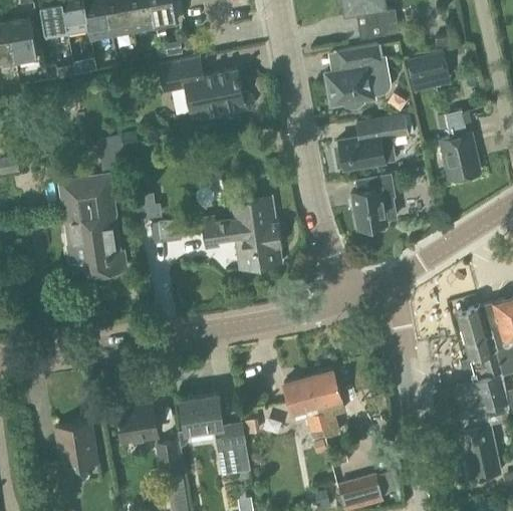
[(39,0),(40,3),(46,36),(68,32),(61,0),(39,0)]
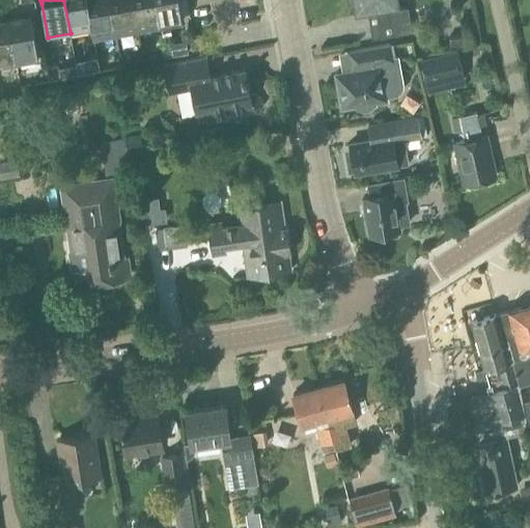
[(63,0),(71,33),(91,30),(92,30),(86,0),(63,0)]
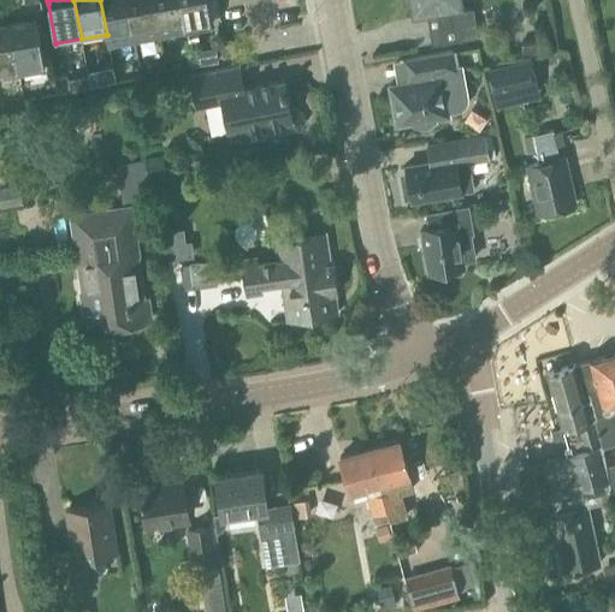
[(134,41),(126,0),(100,0),(107,35),(106,35),(107,46),(134,41)]
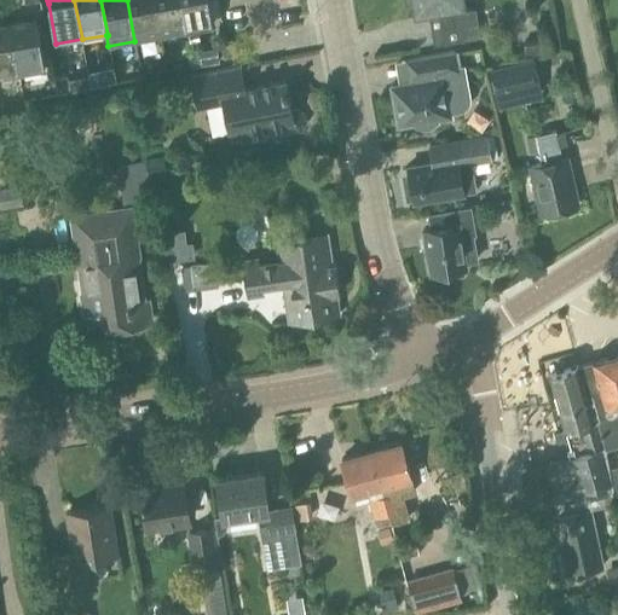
[(127,0),(134,41),(161,36),(154,0),(127,0)]
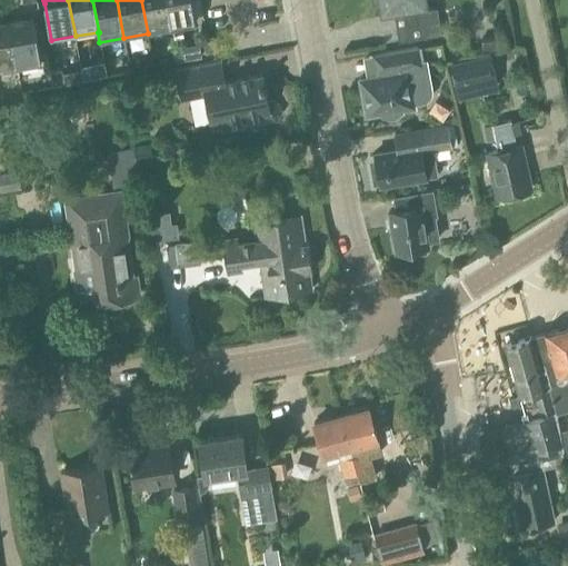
[(141,0),(148,33),(171,30),(166,0),(141,0)]
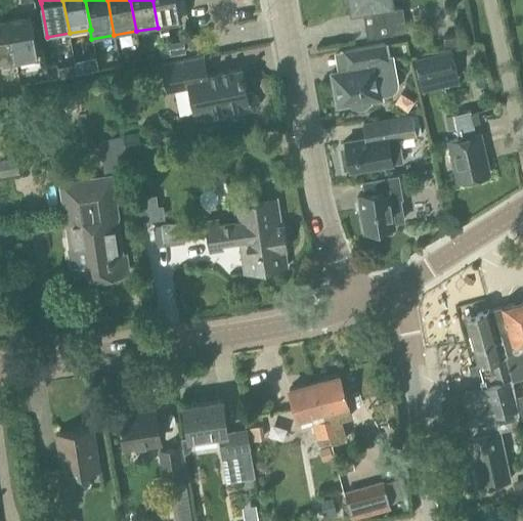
[(180,24),(176,0),(153,0),(158,28),(180,24)]
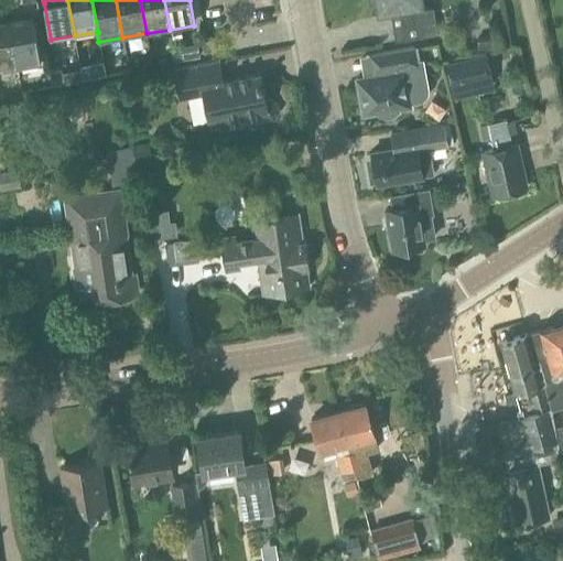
[(425,12),(422,0),(367,0),(369,9),(375,8),(377,21),(391,19),(396,45),(439,38),(434,11),(425,12)]
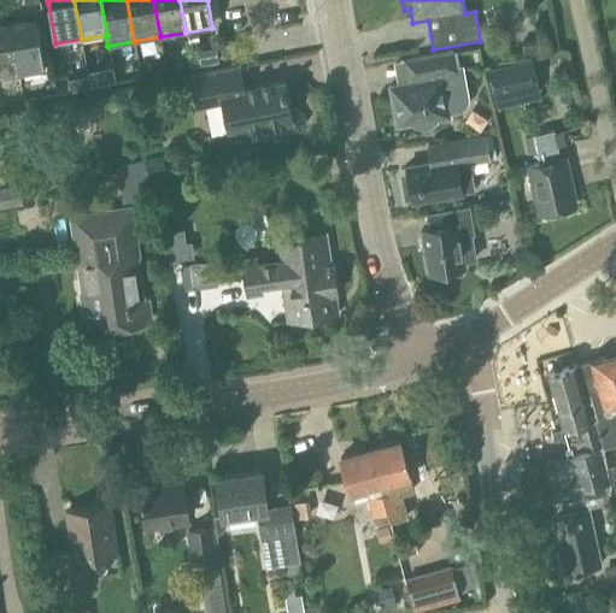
[(45,69),(36,22),(10,27),(18,75),(45,69)]
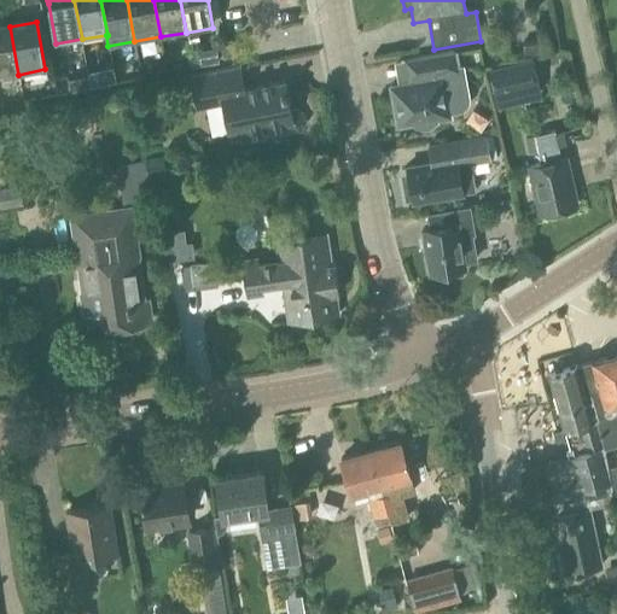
[(0,77),(18,75),(10,27),(0,28),(0,77)]
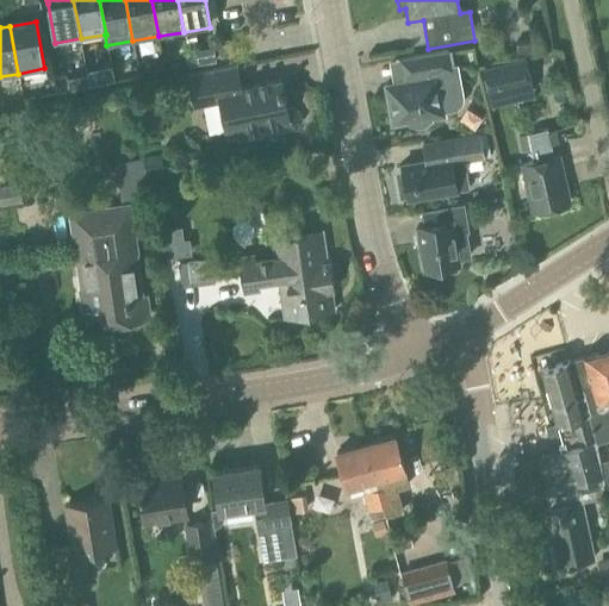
[(231,44),(218,47),(221,60),(234,57),(231,44)]
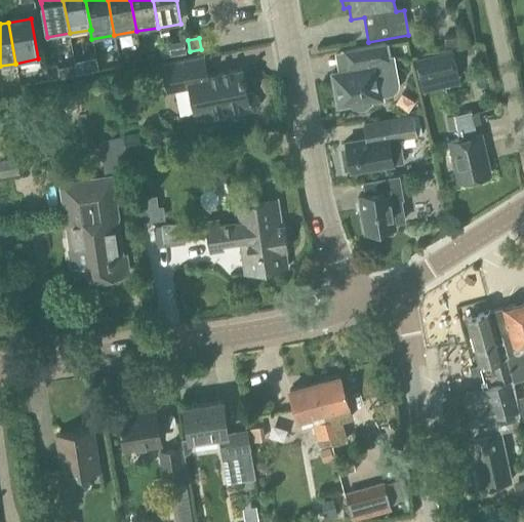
[(187,54),(185,42),(159,47),(161,58),(187,54)]
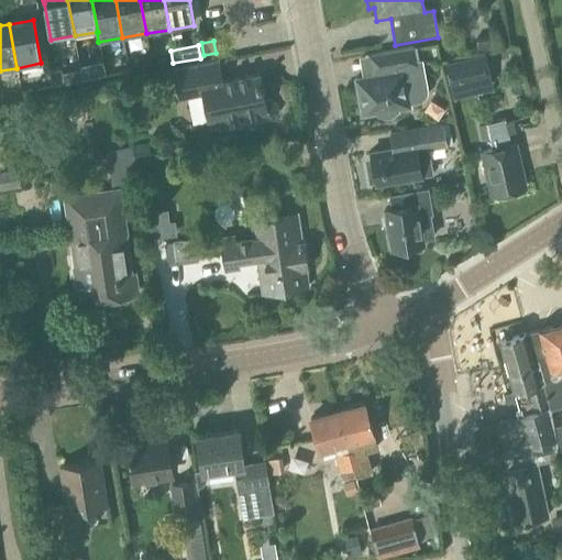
[(418,66),(415,51),(370,58),(373,80),(357,84),(363,117),(379,116),(381,118),(382,119),(384,120),(386,119),(392,119),(393,117),(395,117),(397,114),(397,113),(397,111),(410,109),(409,105),(418,103),(420,103),(421,102),(425,99),(425,98),(426,96),(426,94),(421,66),(418,66)]
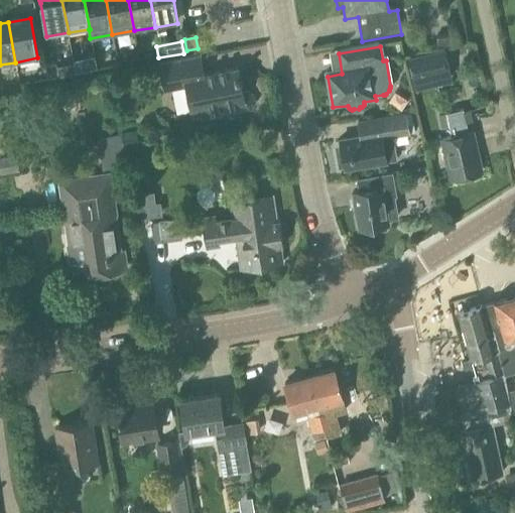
[(443,53),(407,61),(411,82),(448,74),(443,53)]
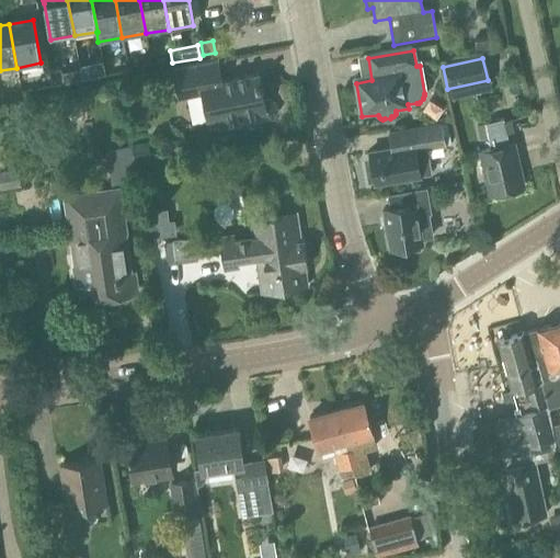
[(272,121),(276,114),(275,106),(269,102),(263,103),(258,77),(220,84),(217,63),(173,71),(180,100),(203,95),(208,123),(224,121),(224,124),(230,128),(238,127),(242,121),(242,117),(258,114),(258,117),(264,122),(272,121)]
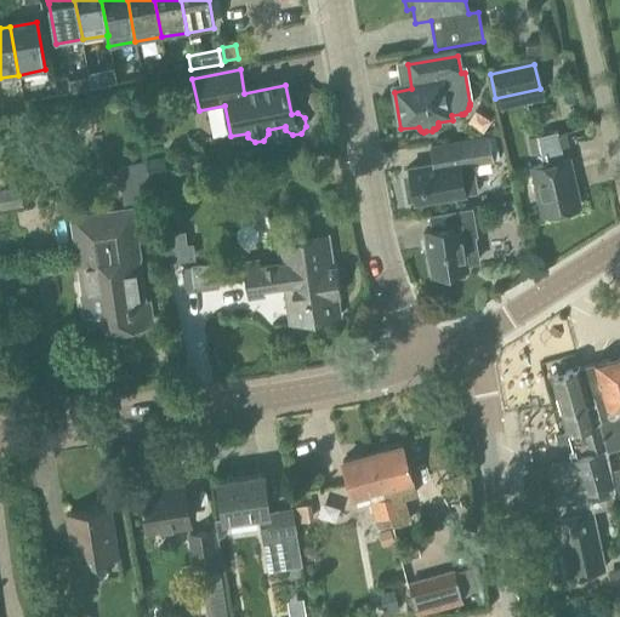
[(562,91),(576,85),(572,70),(556,75),(562,91)]
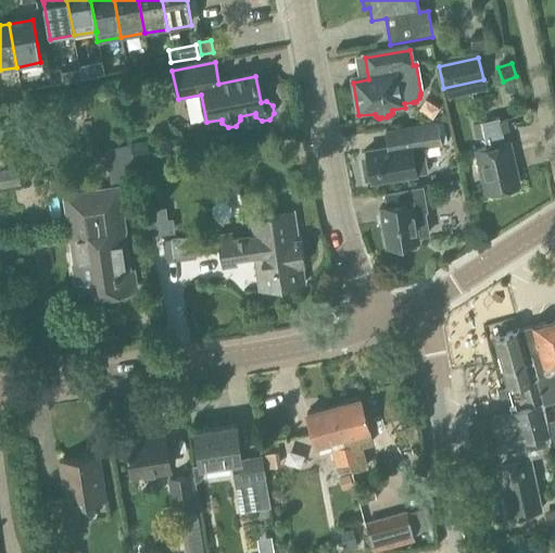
[(101,64),(78,68),(79,71),(82,80),(82,82),(103,77),(101,64)]
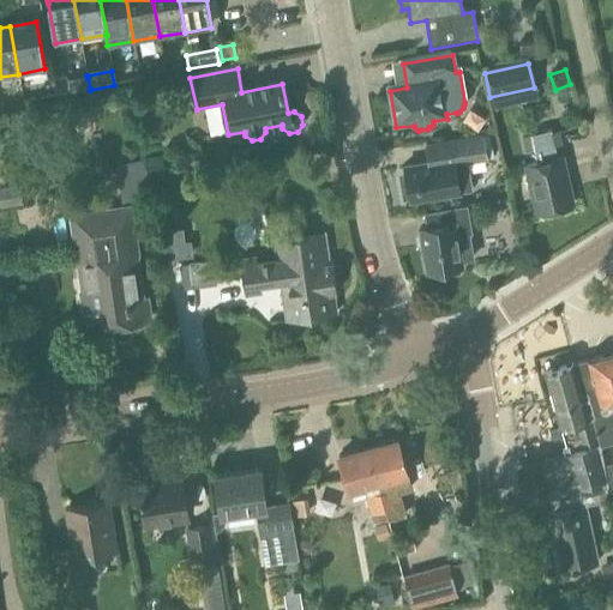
[(71,95),(68,78),(55,82),(59,97),(71,95)]
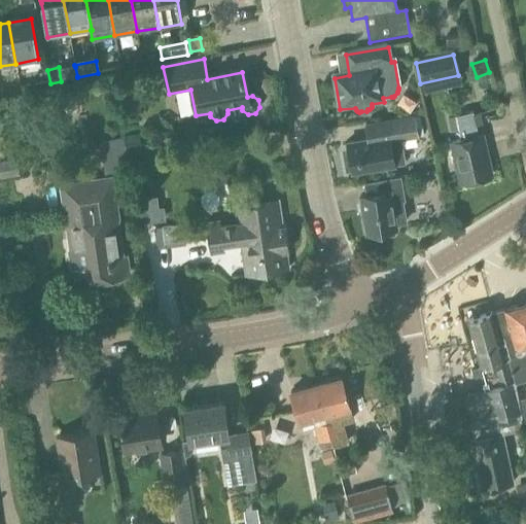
[(460,185),(492,178),(482,138),(478,139),(476,127),(474,116),(472,114),(456,118),(459,132),(461,142),(451,145),(460,185)]
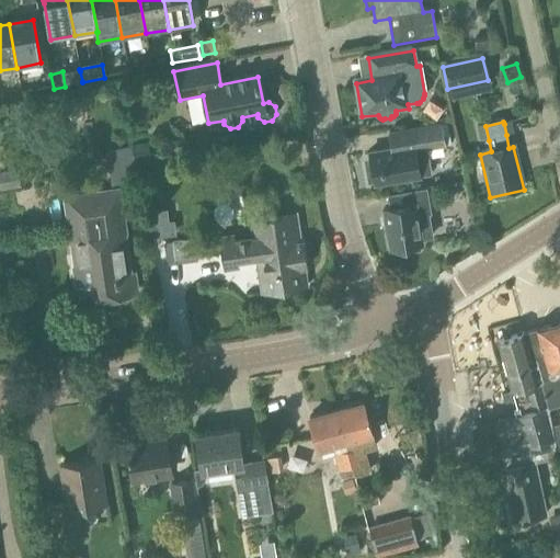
[(511,122),(504,124),(506,135),(514,134),(511,122)]
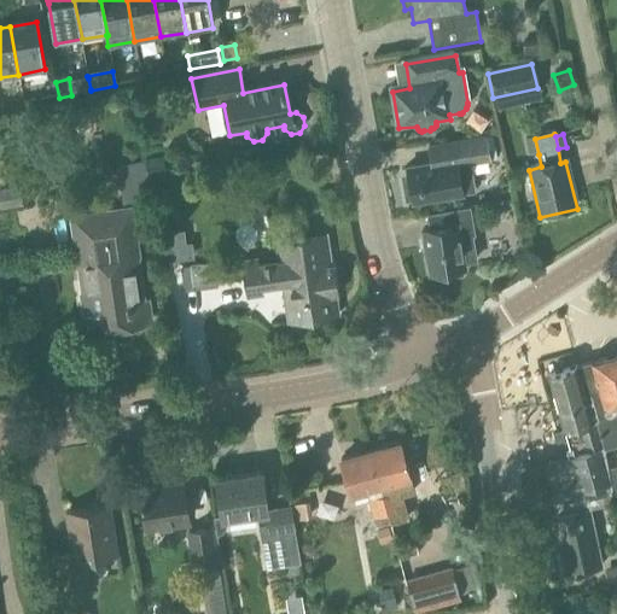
[(402,186),(406,203),(412,203),(412,205),(463,197),(463,196),(473,193),(470,167),(489,163),(485,139),(428,148),(431,165),(406,170),(408,185),(402,186)]
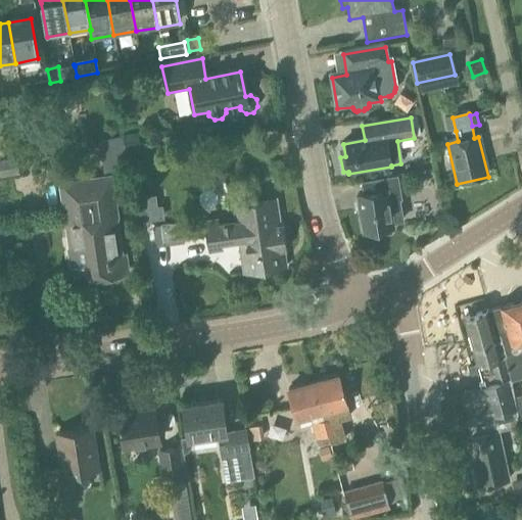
[(453,117),(443,120),(446,133),(456,131),(453,117)]
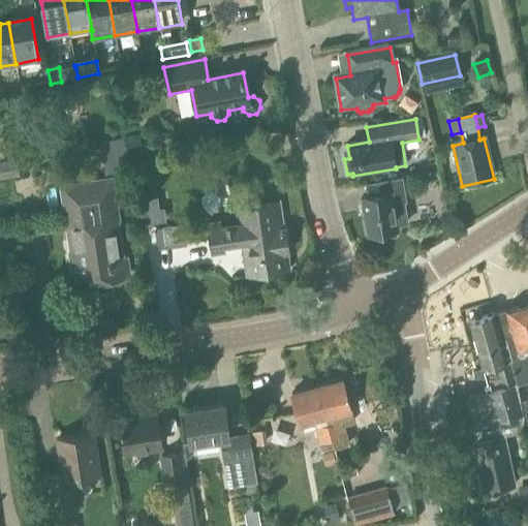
[(98,167),(114,166),(113,138),(96,140),(98,167)]
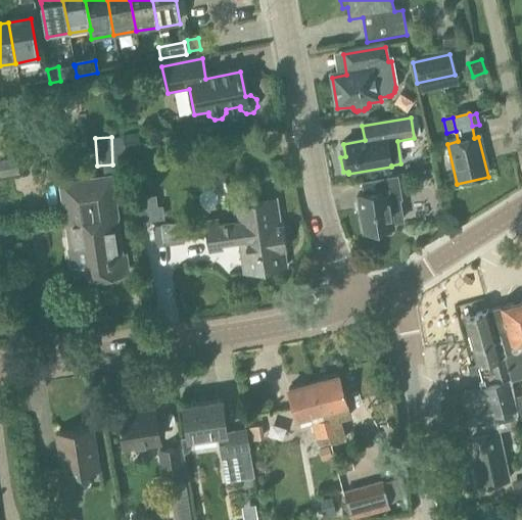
[(17,160),(0,163),(0,172),(1,180),(19,178),(17,160)]
